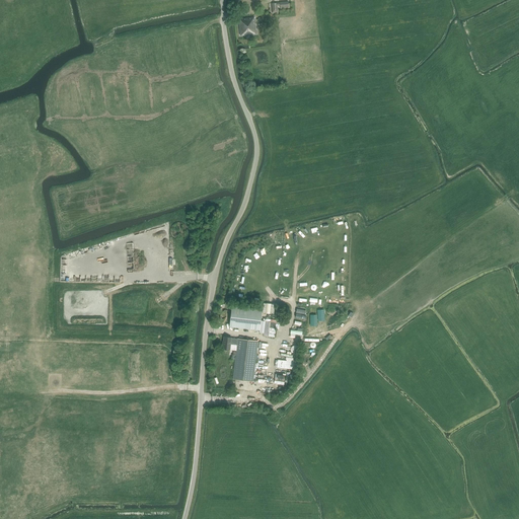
[(277,5),(280,5),(280,8),(288,8),(288,1),(280,2),(272,3),(273,13),(278,13),(277,5)]
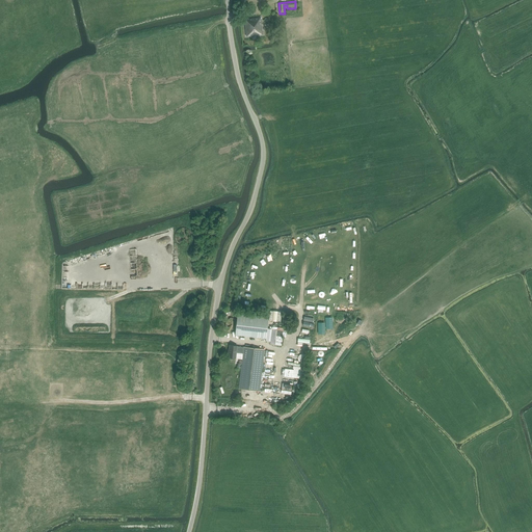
[(249,20),(244,20),(246,36),(263,34),(261,18),(249,19),(249,20)]
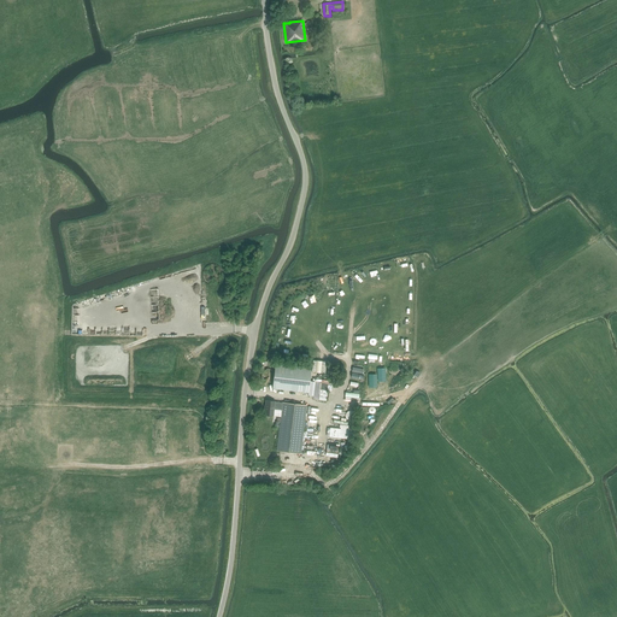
[(313,359),(312,371),(318,372),(318,376),(322,377),(322,372),(325,374),(327,362),(313,359)]
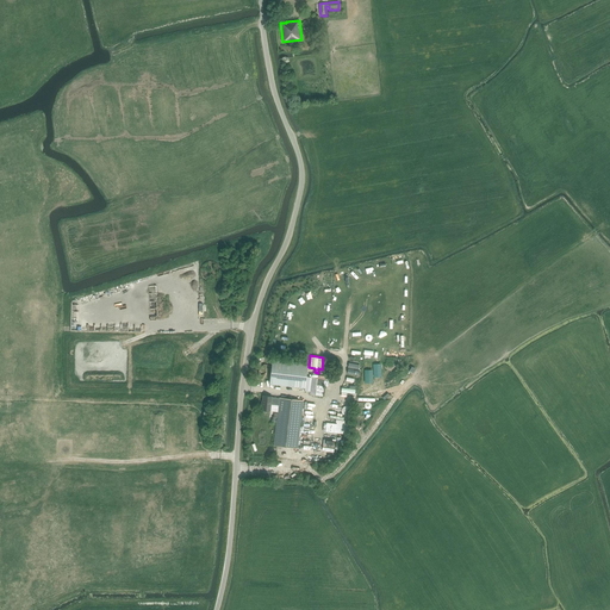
[(272,360),(269,384),(305,388),(307,363),(272,360)]
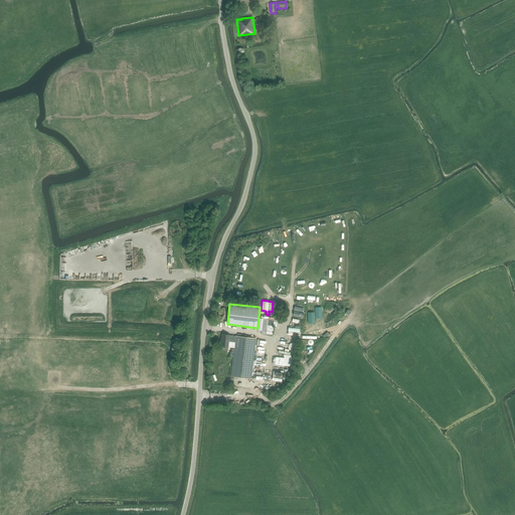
[(231,376),(251,378),(256,339),(235,336),(229,336),(229,335),(225,335),(222,334),(220,346),(228,347),(228,342),(235,342),(231,376)]
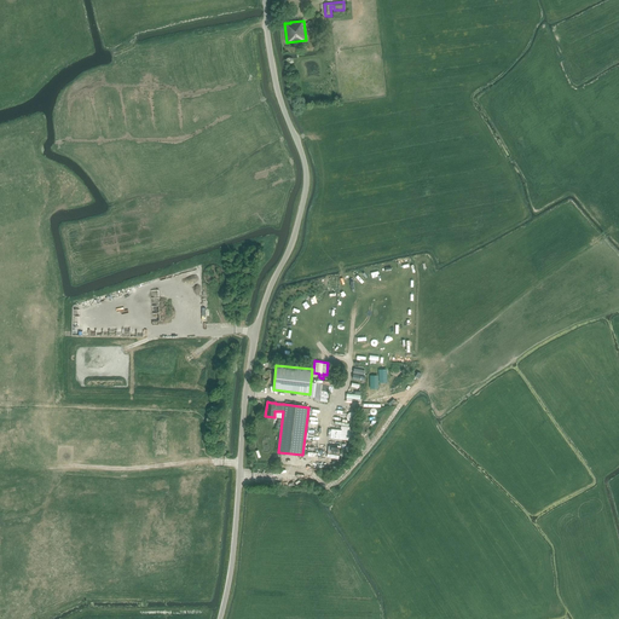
All buildings are outlined.
